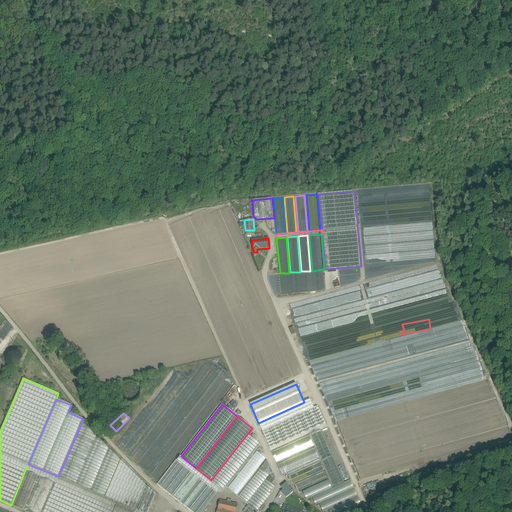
[(82,422),(58,476),(76,484),(97,437),(82,422)]
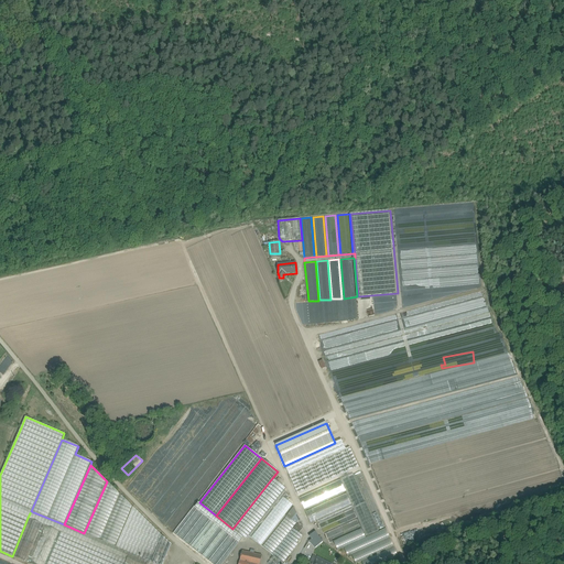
[(379,531),(354,474),(340,480),(345,491),(346,494),(357,518),(358,519),(366,537),(379,531)]
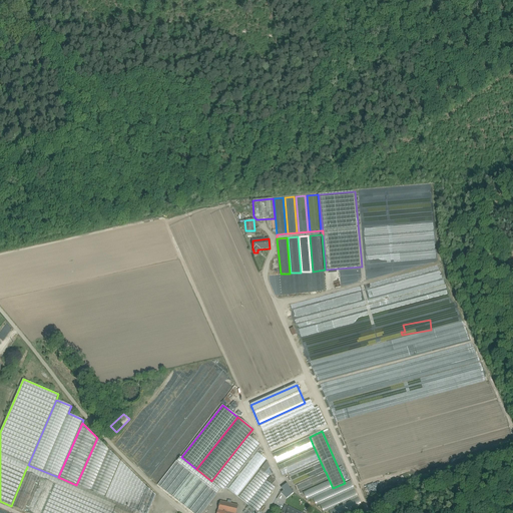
[(260,444),(247,435),(229,458),(241,467),(244,464),(258,447),(260,444)]
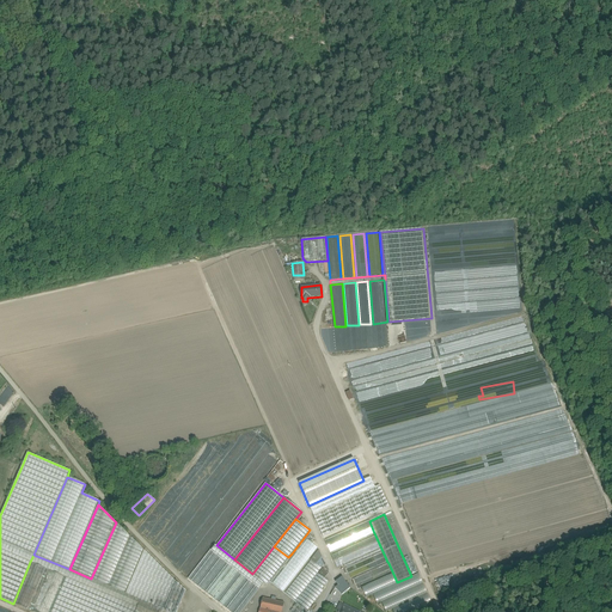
[(369,520),(324,540),(330,554),(374,533),(369,521),(369,520)]
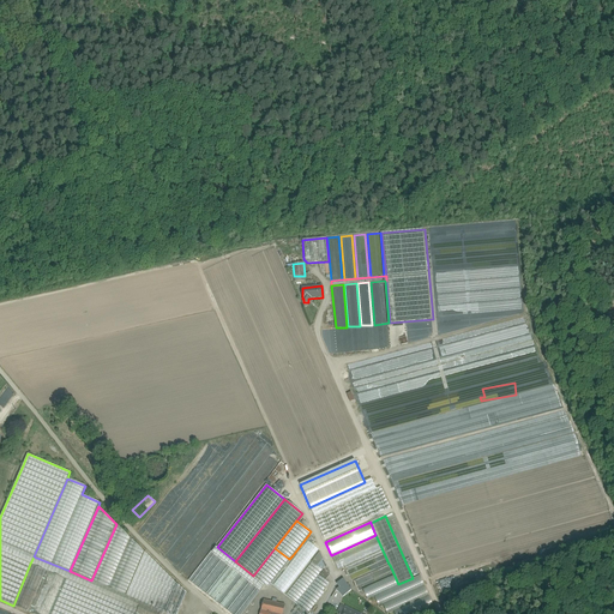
[(116,524),(91,581),(109,588),(131,539),(116,524)]
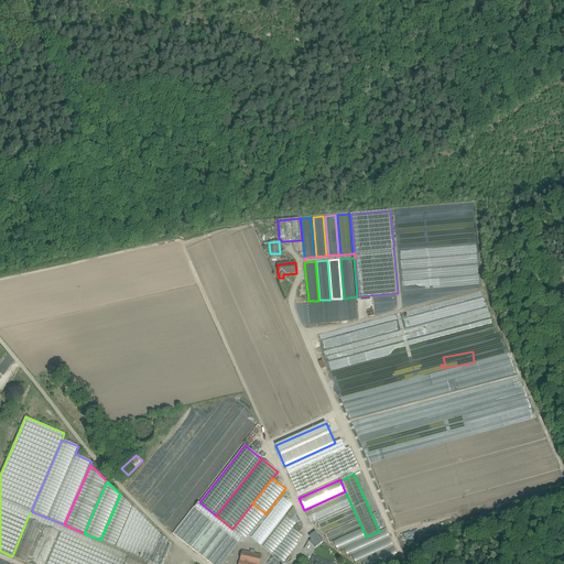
[(266,513),(248,535),(261,545),(293,505),(286,500),(290,496),(286,494),(283,491),(266,513)]
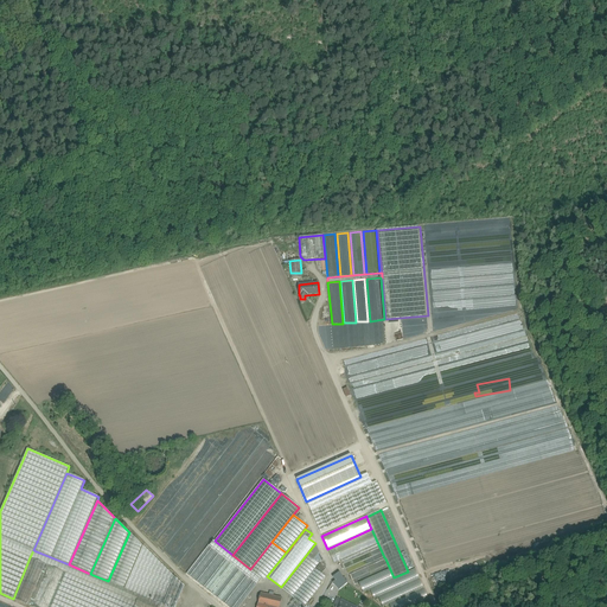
[(372,531),(334,548),(334,549),(328,551),(334,563),(340,561),(347,574),(384,557),(372,531)]
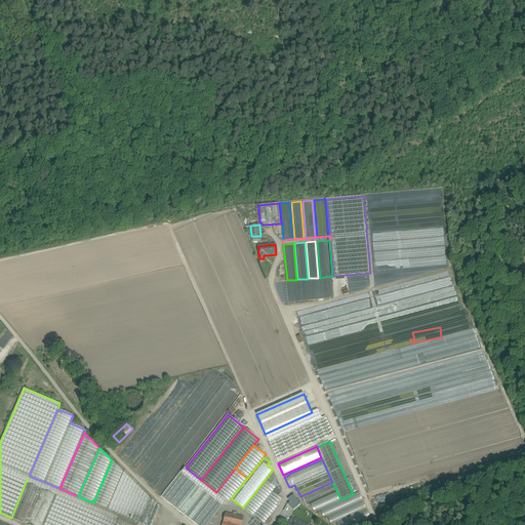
[(112,460),(93,502),(108,510),(124,473),(112,460)]
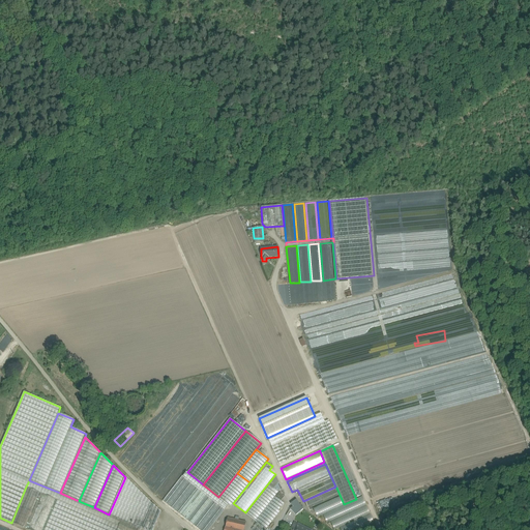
[(187,472),(186,472),(183,476),(206,495),(225,509),(229,505),(218,497),(203,484),(187,472)]
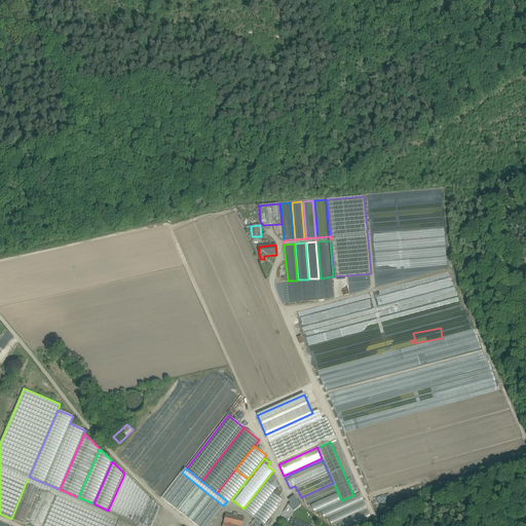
[(248,479),(235,470),(217,493),(227,501),(229,502),(231,499),(248,479)]
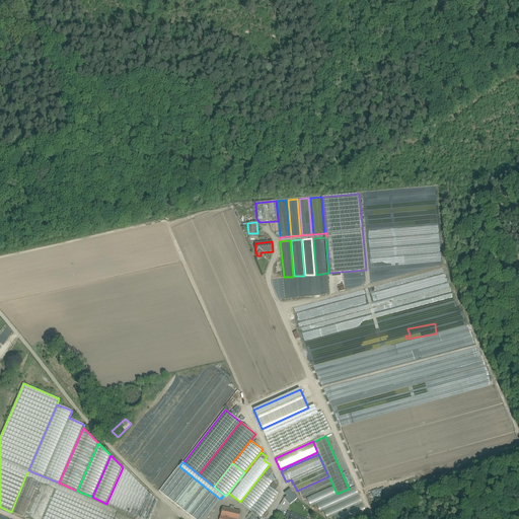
[(179,466),(178,466),(159,491),(183,509),(202,485),(179,466)]
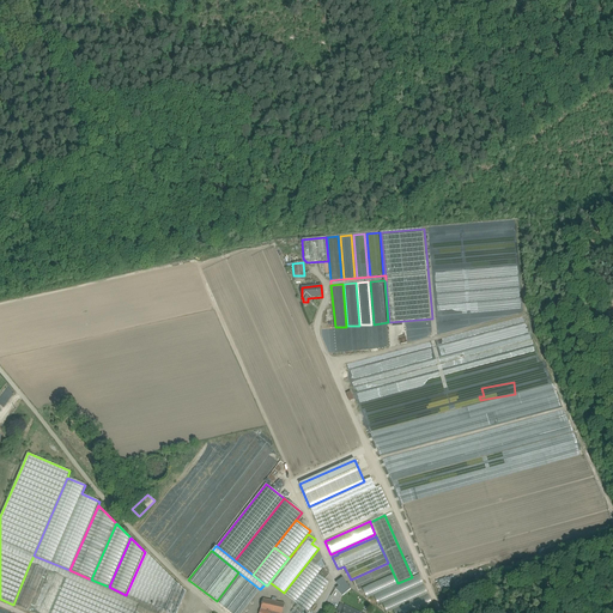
[(320,551),(311,562),(322,570),(326,565),(320,551)]
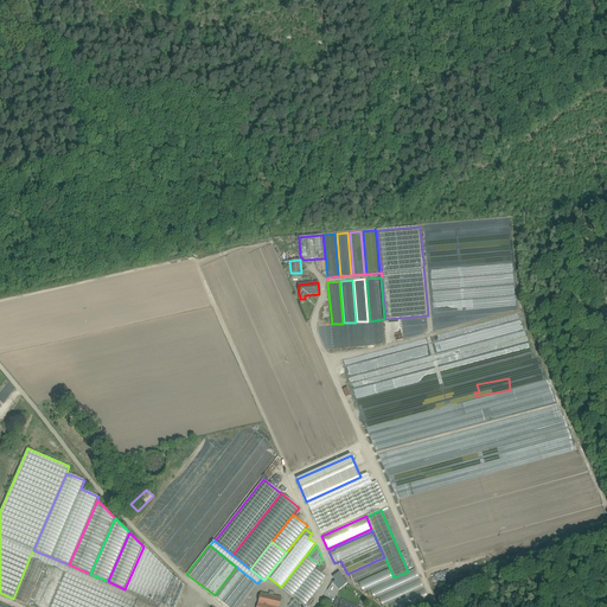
[(144,547),(125,589),(140,595),(155,558),(144,547)]
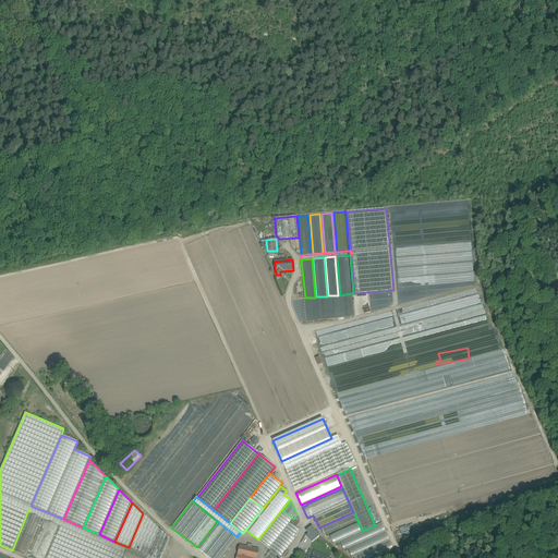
[(63,519),(31,506),(27,512),(60,526),(63,519)]
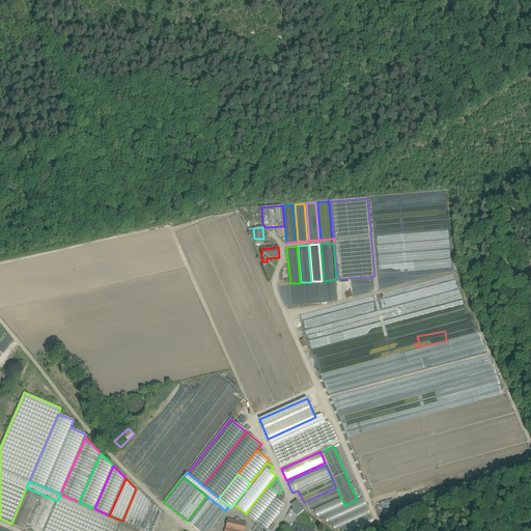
[(270,486),(247,514),(256,522),(276,498),(279,494),(270,486)]
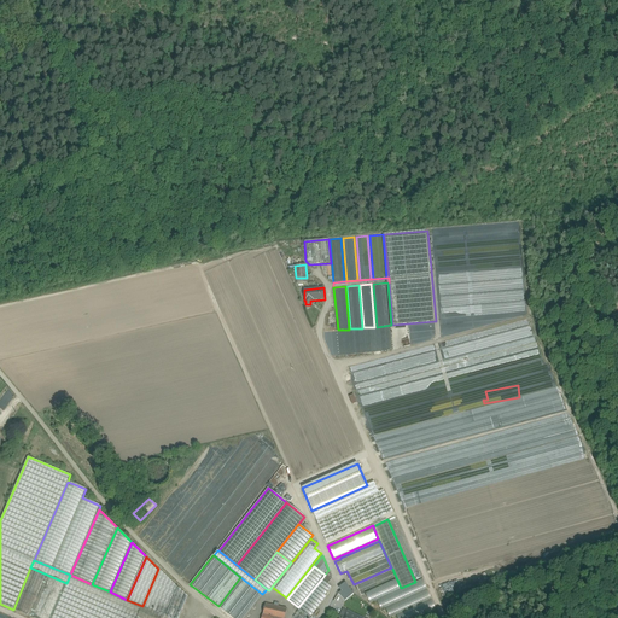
[(52,617),(66,583),(30,567),(13,610),(33,617),(52,617)]
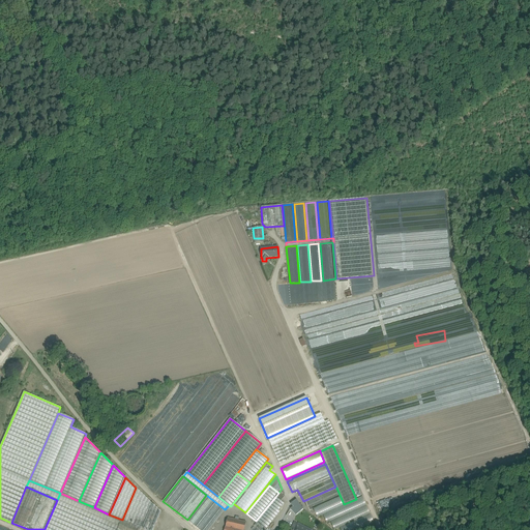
[(136,488),(122,520),(133,524),(135,519),(144,496),(136,488)]
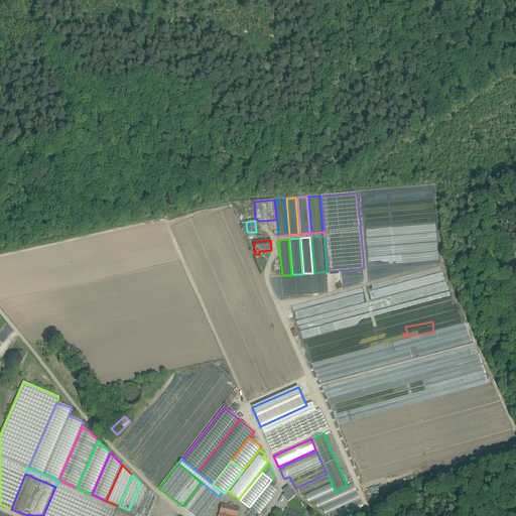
[(328,475),(297,489),(301,497),(305,496),(308,504),(314,501),(347,487),(347,486),(335,491),(328,475)]
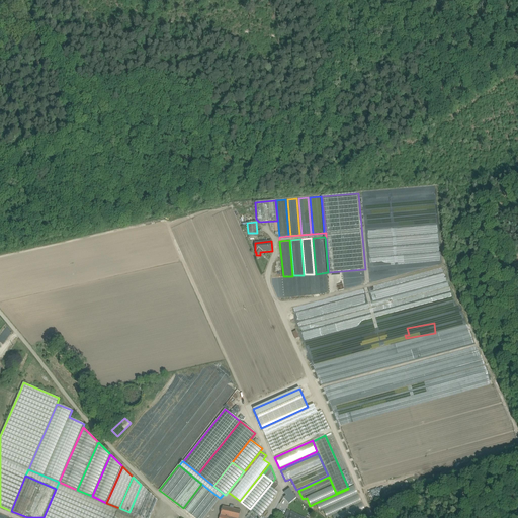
[(273,481),(270,485),(274,489),(278,485),(278,484),(273,481)]
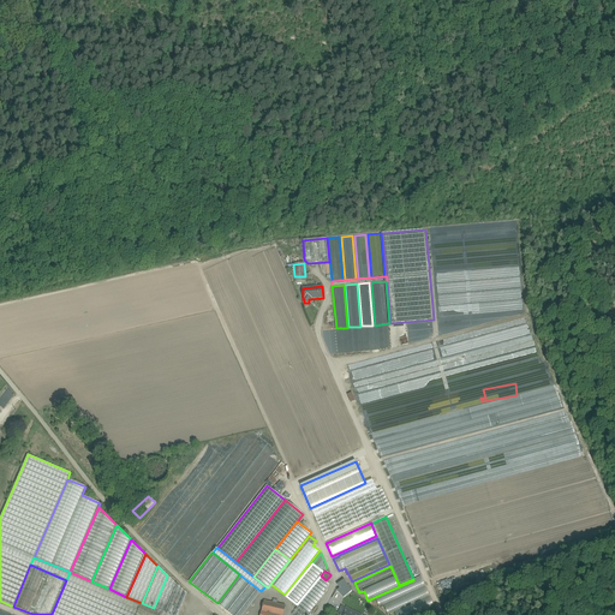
[(91,581),(70,572),(66,580),(82,587),(96,593),(111,599),(125,605),(138,611),(136,614),(162,614),(163,613),(154,608),(142,603),(126,597),(109,589),(91,581)]
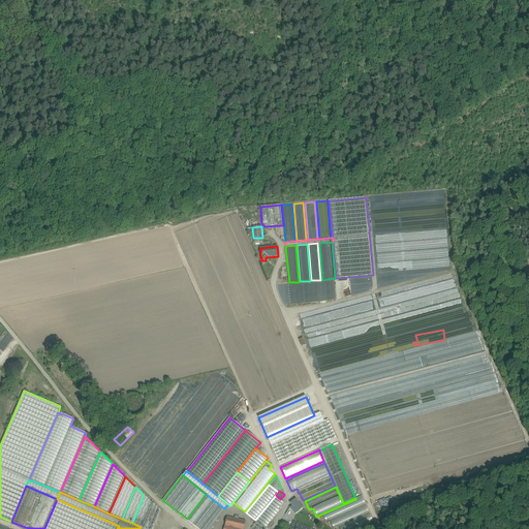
[(208,528),(224,508),(206,494),(187,519),(198,528),(208,528)]
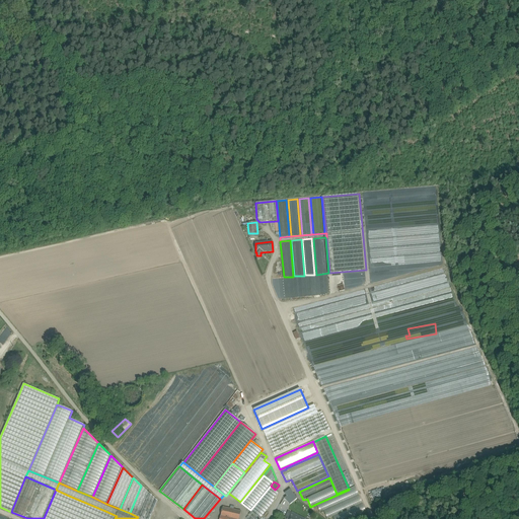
[(141,486),(132,508),(143,512),(150,495),(141,486)]
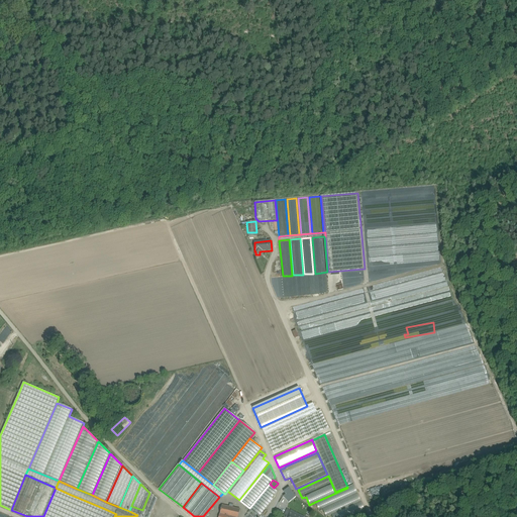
[(269,485),(249,508),(250,509),(245,516),(259,516),(274,499),(272,498),(278,491),(269,485)]
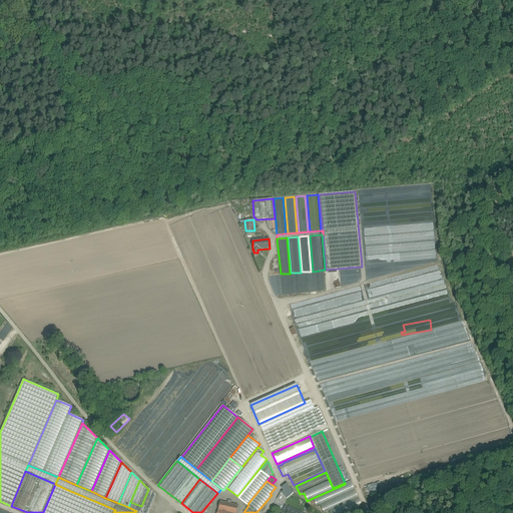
[(345,484),(313,498),(316,507),(320,505),(323,512),(324,512),(329,511),(330,512),(347,512),(362,506),(351,481),(345,484)]
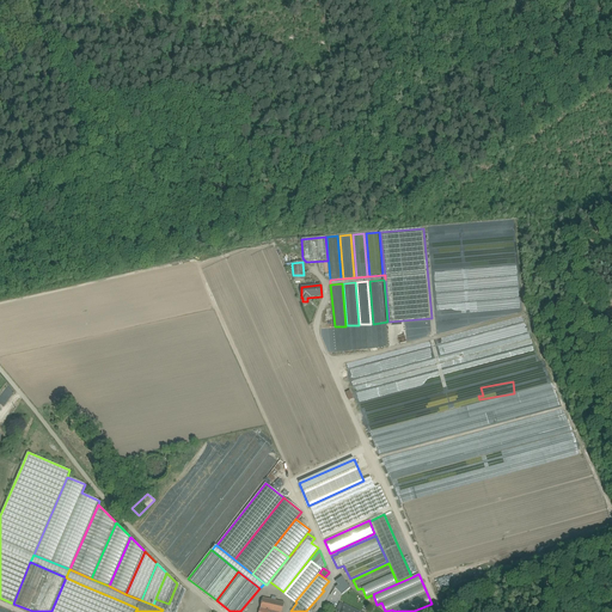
[(342,576),(336,582),(338,586),(335,588),(337,589),(342,595),(348,591),(342,583),(346,581),(342,576)]
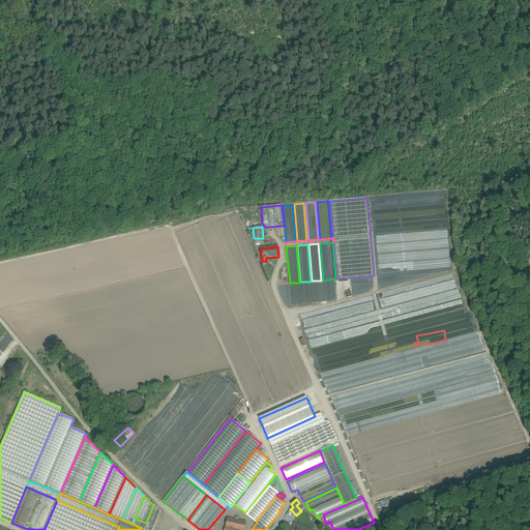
[(57,500),(45,529),(59,529),(70,506),(57,500)]
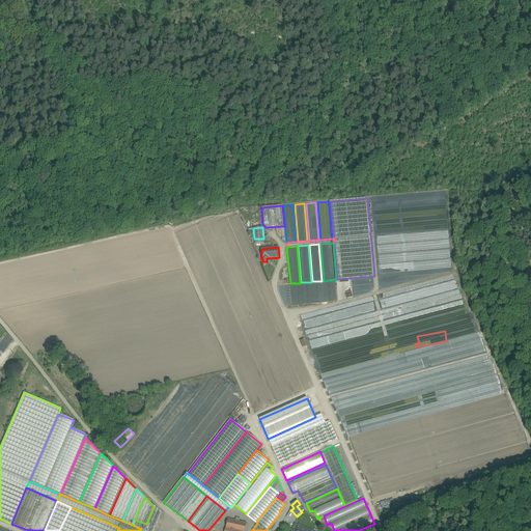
[(156,530),(164,514),(155,506),(144,530),(145,530),(156,530)]
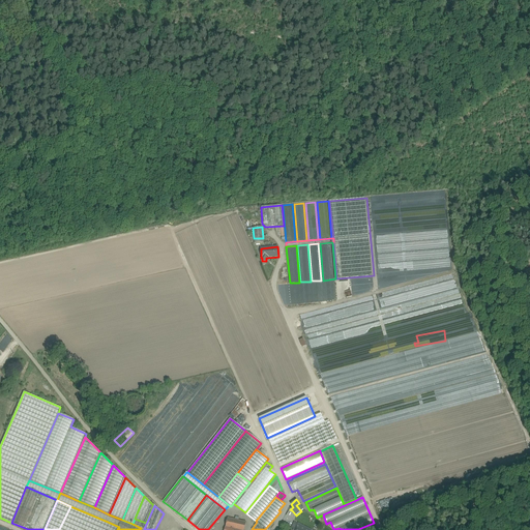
[(70,506),(59,529),(75,529),(83,511),(70,506)]
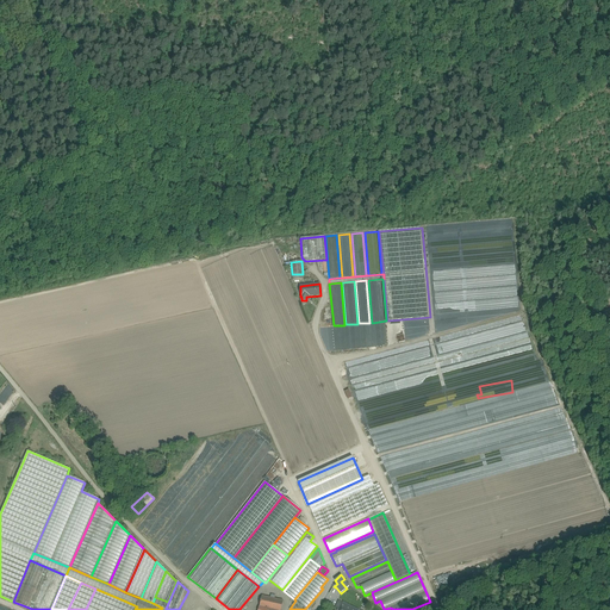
[(336,587),(330,592),(335,598),(341,593),(336,587)]
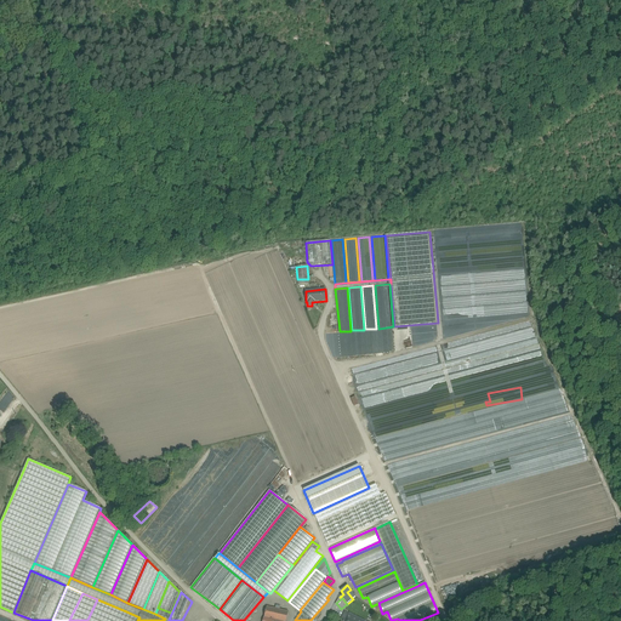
[(97,599),(87,620),(104,620),(112,605),(97,599)]
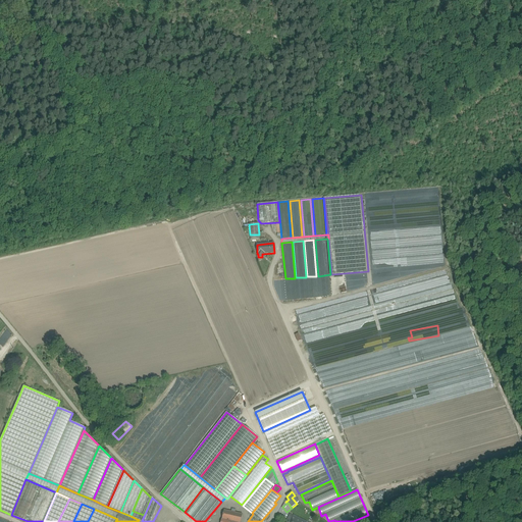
[(94,509),(88,521),(102,521),(106,514),(94,509)]
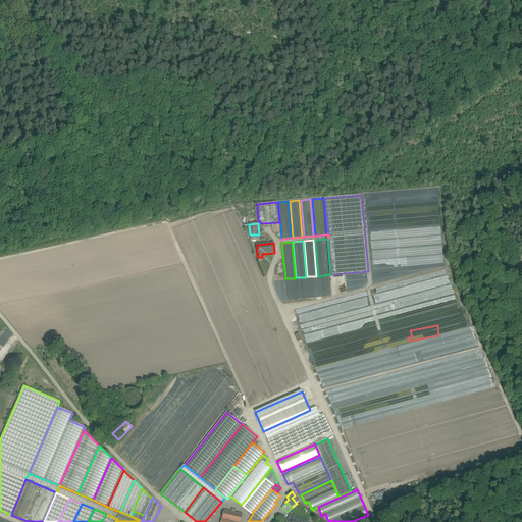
[(241,521),(243,514),(224,510),(221,520),(230,521),(241,521)]
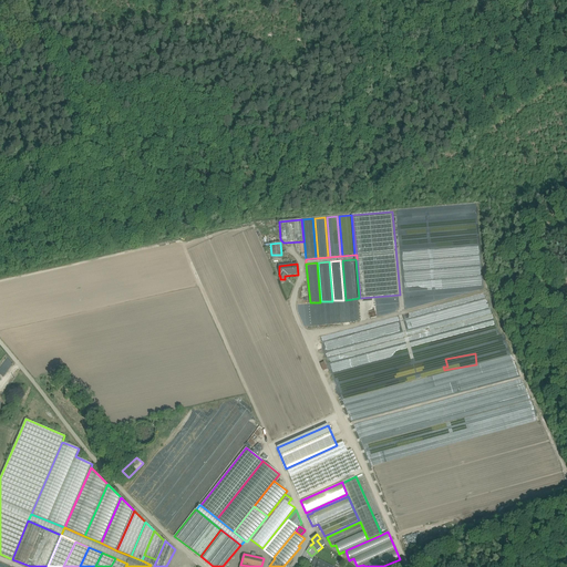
[(156,559),(144,555),(142,560),(151,565),(153,566),(156,559)]
